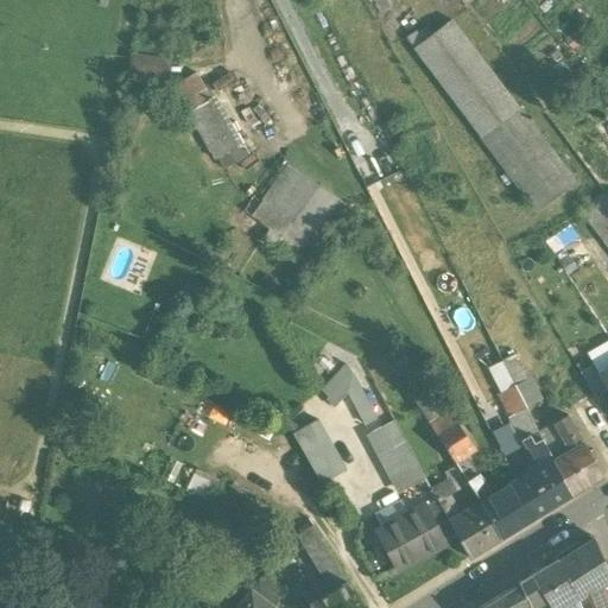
[(388,0),(373,0),(366,5),(385,38),(405,27),(388,0)]
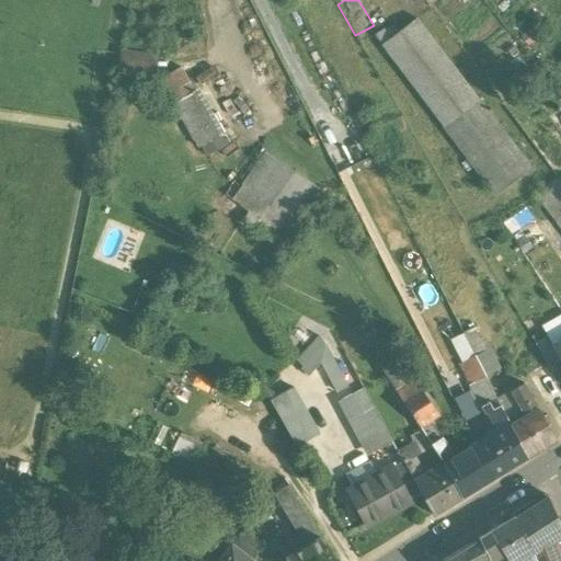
[(530,168),(416,18),(398,32),(382,44),(495,194),(530,168)]
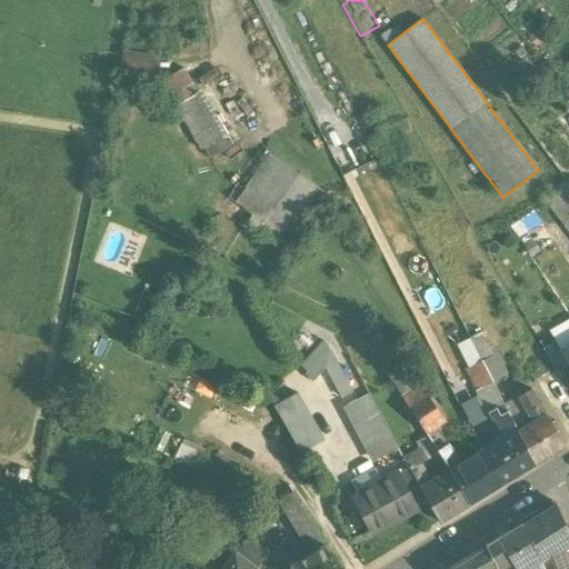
[(389,28),(380,35),(388,45),(403,32),(398,25),(391,30),(389,28)]
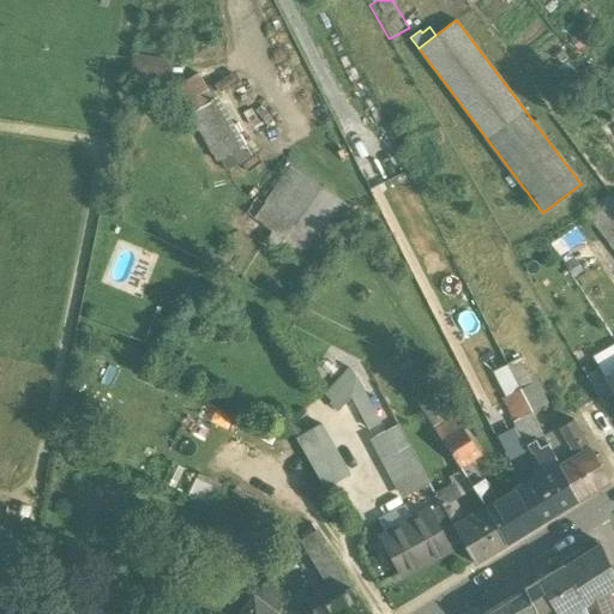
[(239,149),(197,74),(175,88),(181,98),(217,161),(239,149)]
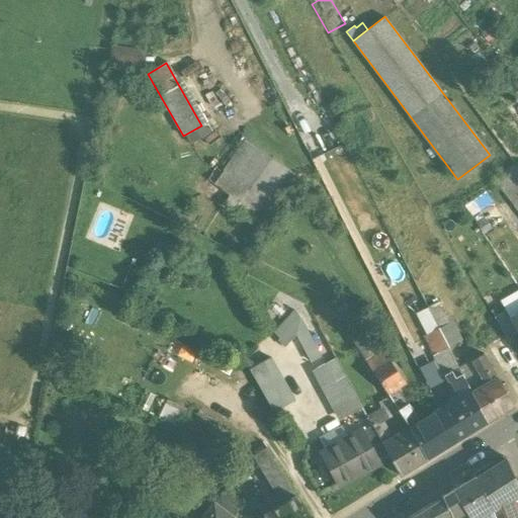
[(297,178),(245,141),(222,173),(214,168),(206,180),(230,196),(224,205),(243,219),(249,210),(265,223),(297,178)]
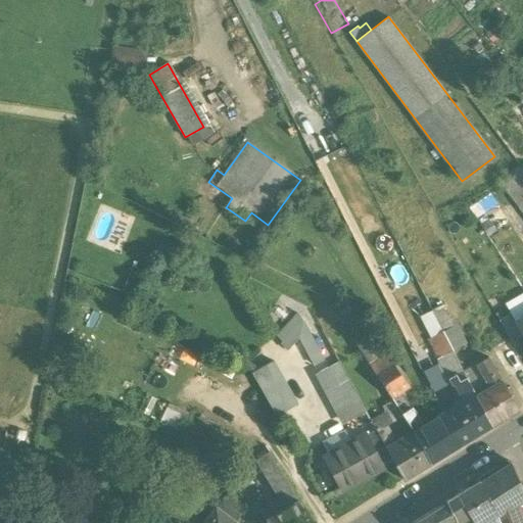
[(522,169),(520,164),(506,176),(516,189),(522,183),(522,169)]
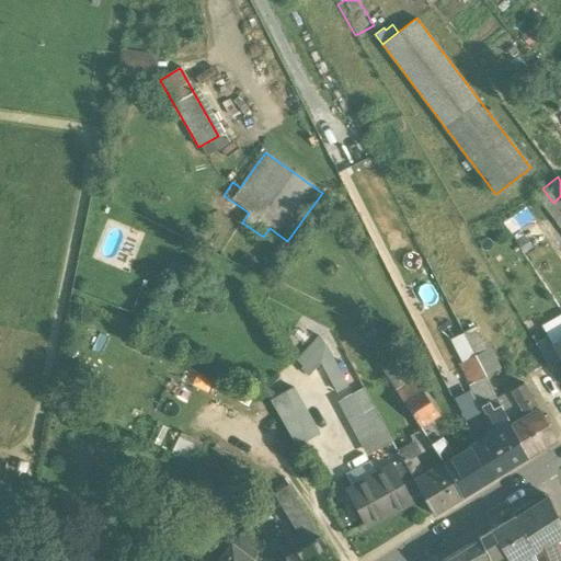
[(542,189),(536,194),(546,208),(547,208),(553,203),(542,189)]
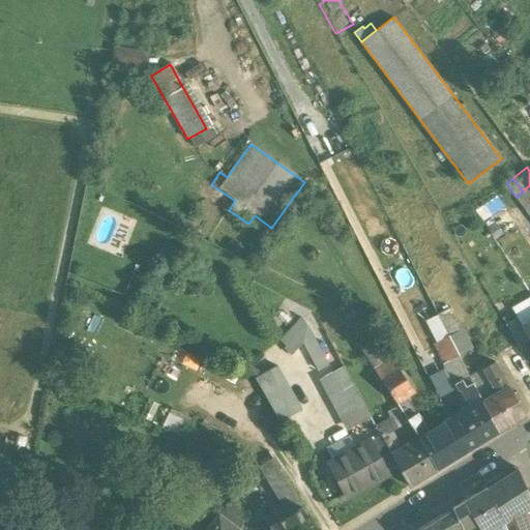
[(529,185),(523,192),(517,197),(525,208),(529,204),(529,185)]
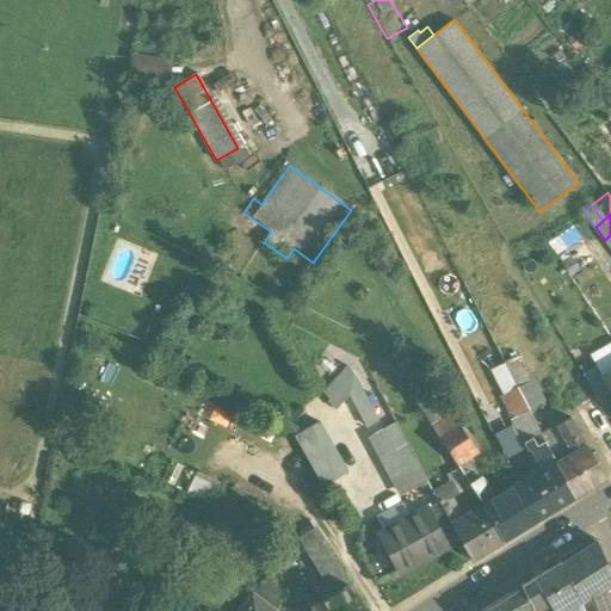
[(393,352),(384,358),(392,368),(397,363),(393,352)]
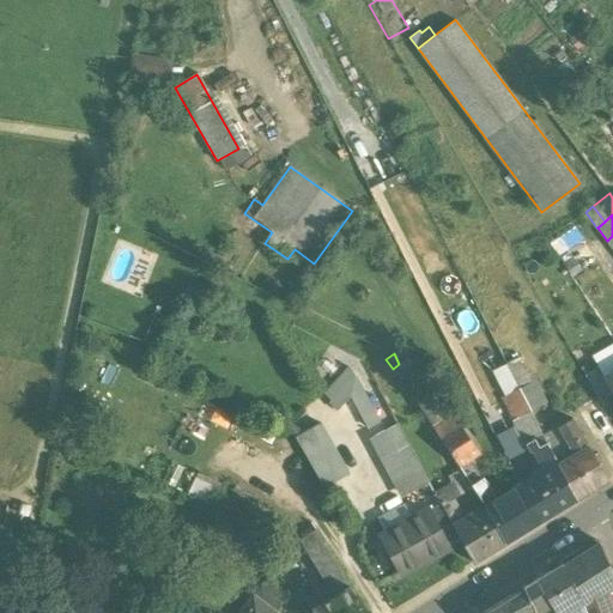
[(542,406),(517,357),(505,364),(519,389),(530,412),(542,406)]
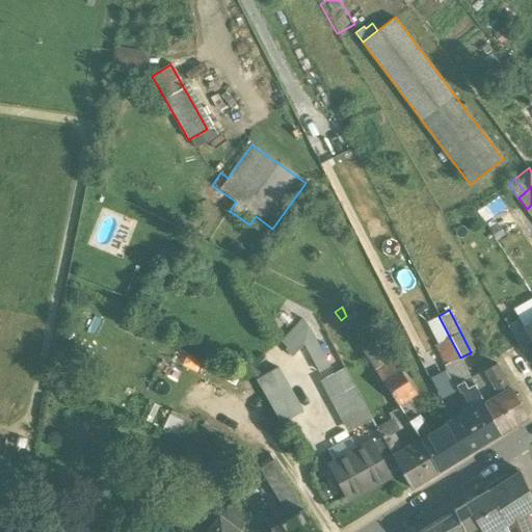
[(346,316),(341,320),(354,341),(365,335),(350,314),(346,316)]
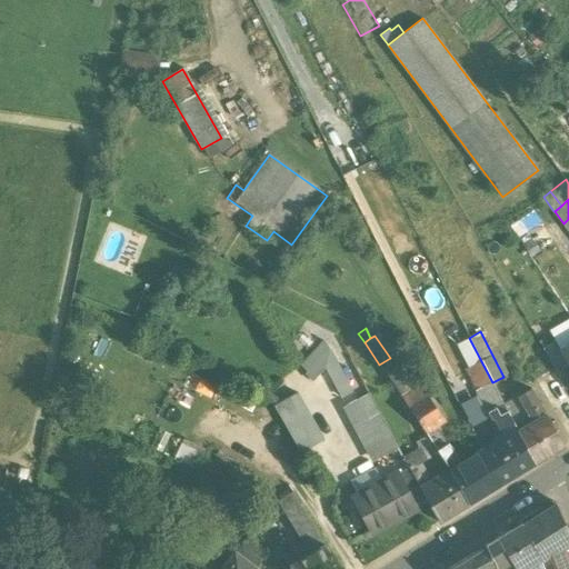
[(561,351),(555,340),(541,348),(558,378),(568,371),(568,368),(559,352),(559,351),(561,351)]
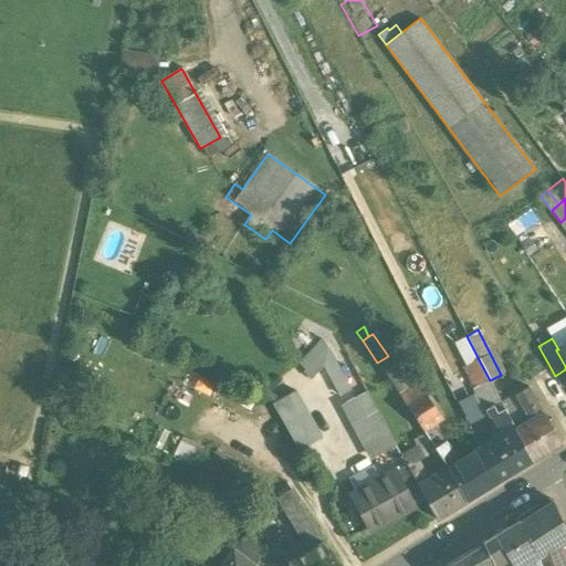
[(349,390),(327,349),(322,341),(311,353),(312,353),(301,364),(306,370),(303,373),(310,379),(323,364),(341,396),(349,390)]
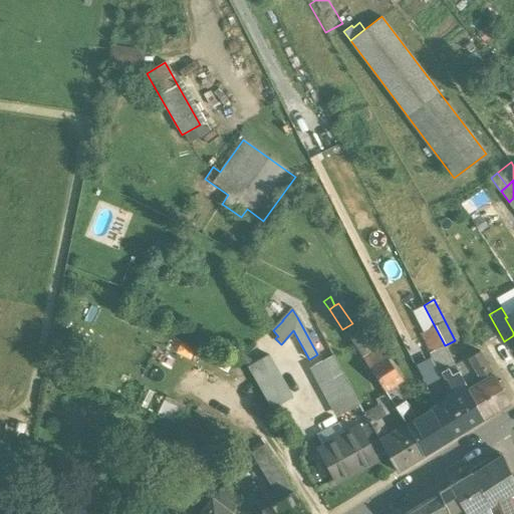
[(513,312),(507,317),(505,318),(513,332),(513,312)]
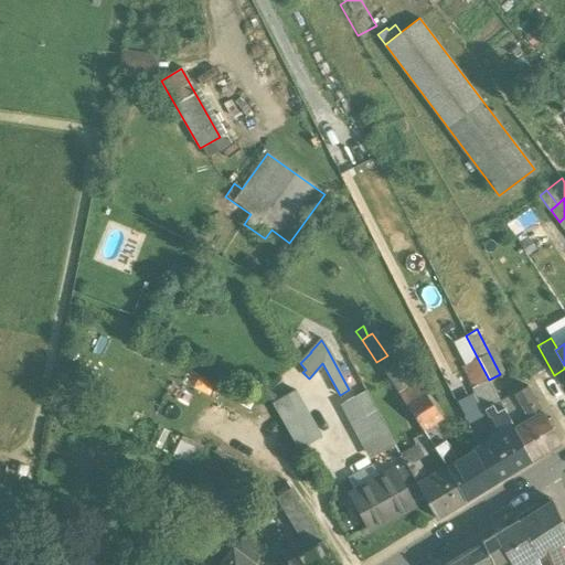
[(387,355),(376,362),(388,381),(401,372),(388,354),(387,355)]
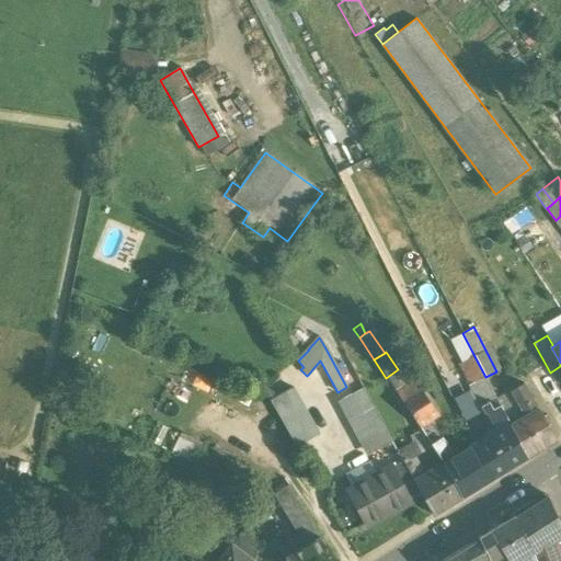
[(485,377),(474,356),(459,364),(470,385),(485,377)]
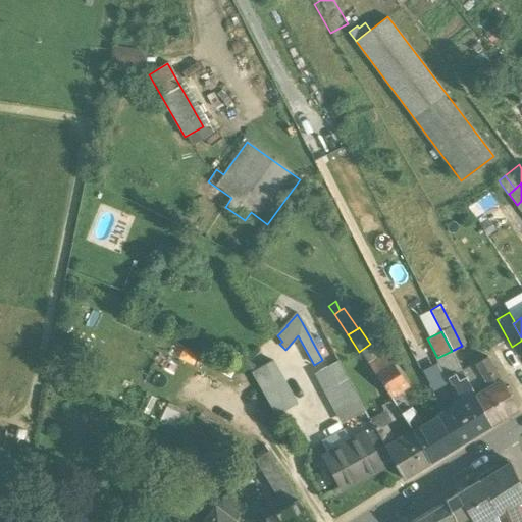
[(370,344),(359,352),(367,363),(381,354),(373,342),(370,344)]
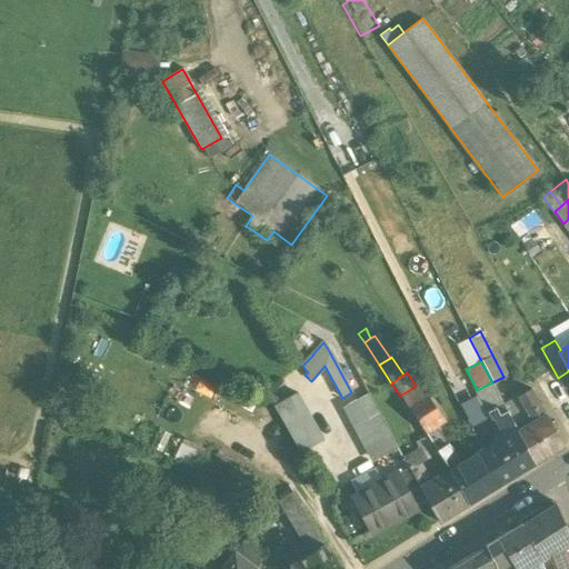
[(492,382),(477,390),(489,412),(497,408),(500,416),(507,412),(492,382)]
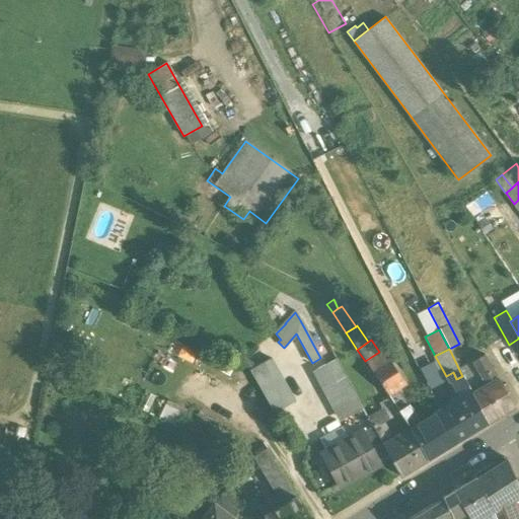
[(379,352),(365,361),(372,371),(386,363),(379,352)]
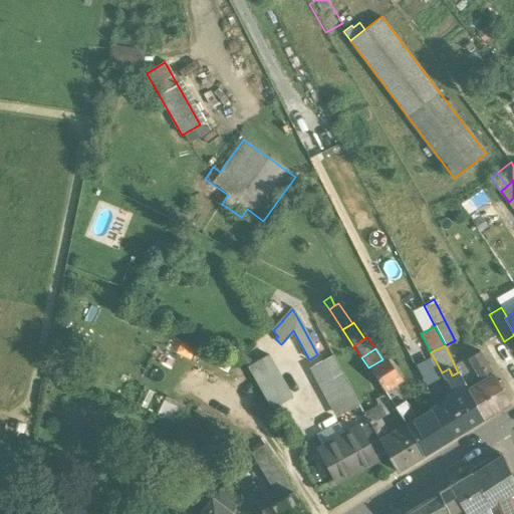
[(492,374),(479,351),(468,358),(481,381),(492,374)]
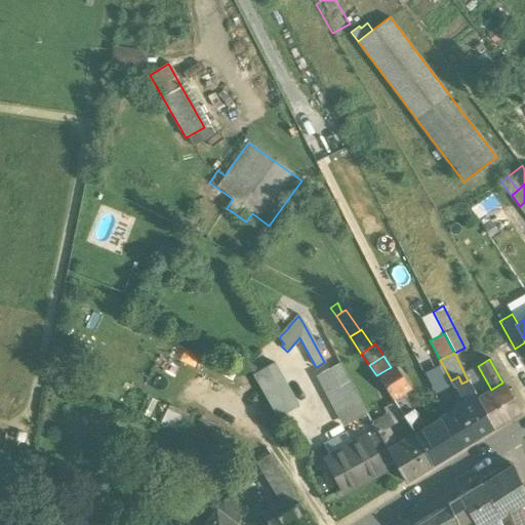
[(251,372),(274,415),(298,403),(276,360),(251,372)]
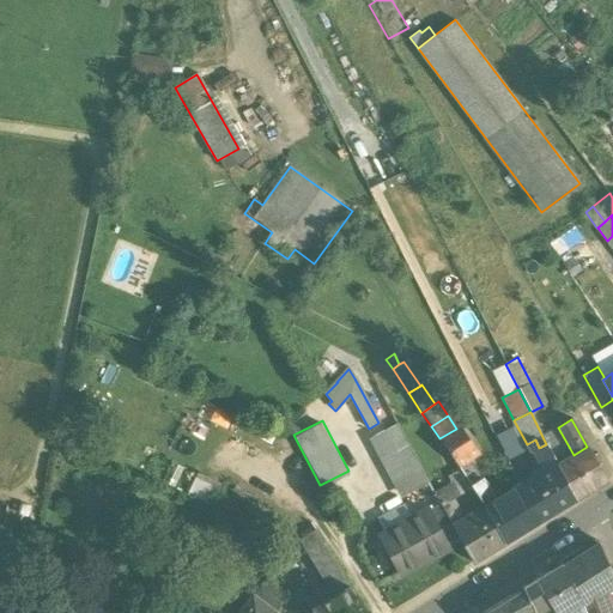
[(456,429),(439,438),(456,465),(467,457),(477,451),(460,426),(456,429)]
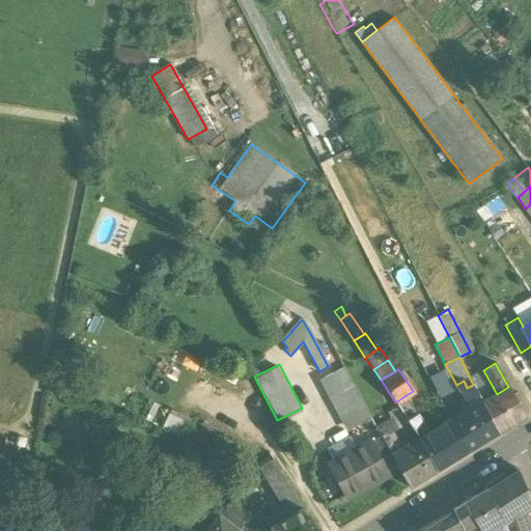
[(353,385),(341,391),(332,373),(323,379),(351,429),(371,418),(353,385)]
